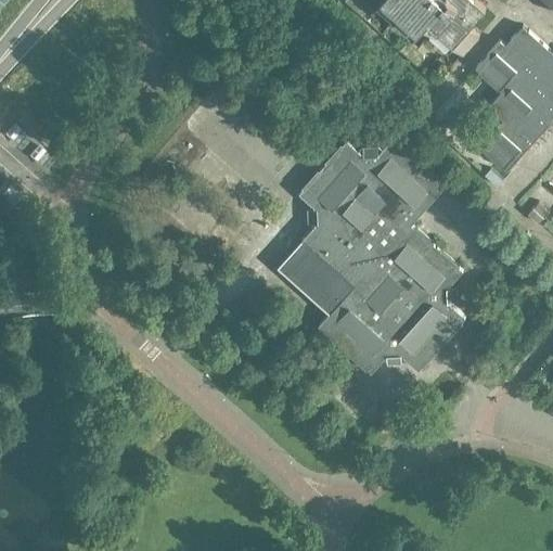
[(345,0),(343,3),(361,20),(368,12),(368,9),(358,0),(345,0)]
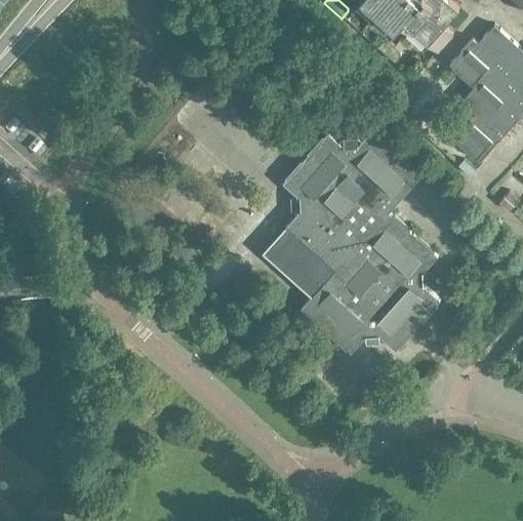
[(415,0),(360,0),(394,31),(401,23),(408,30),(404,34),(421,49),(426,45),(436,54),(452,37),(443,29),(457,12),(444,0),(418,0),(417,1),(415,0)]
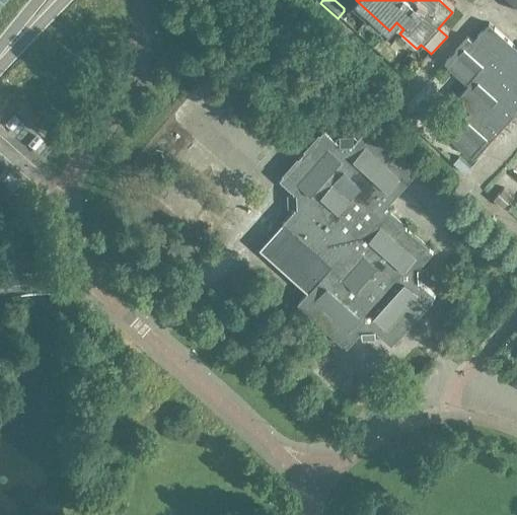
[(516,54),(488,27),(471,46),(466,41),(443,67),(467,88),(455,102),(468,115),(447,139),(473,162),(516,113),(516,54)]
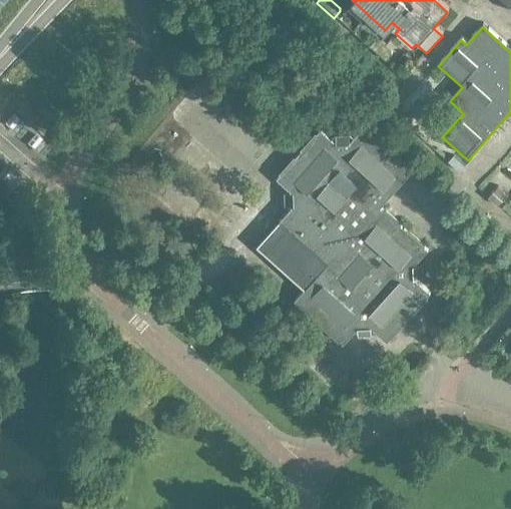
[(373,42),(368,48),(384,63),(390,57),(390,53),(377,41),(373,42)]
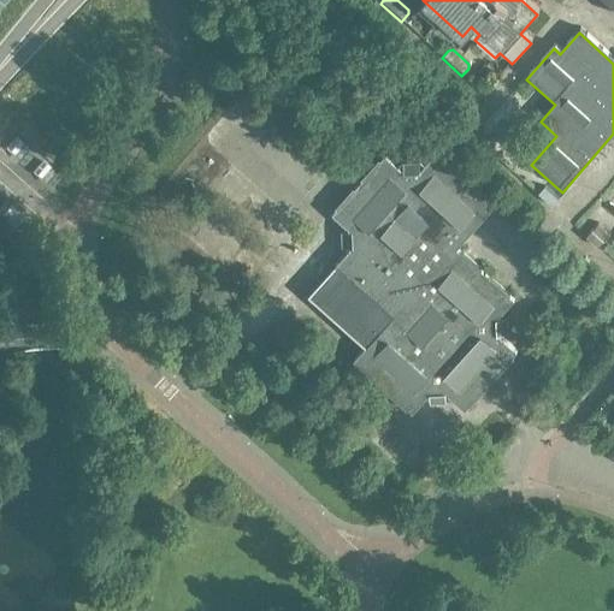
[(513,303),(460,256),(455,251),(494,209),(435,156),(423,170),(418,165),(401,165),(396,171),(383,159),(331,218),(348,233),(338,235),(340,251),(349,250),(349,253),(334,270),(391,321),(353,365),(411,416),(426,399),(427,399),(427,407),(443,405),(443,399),(447,398),(464,414),(515,355),(499,340),(499,338),(506,337),(505,321),(499,321),(499,320),(513,303)]
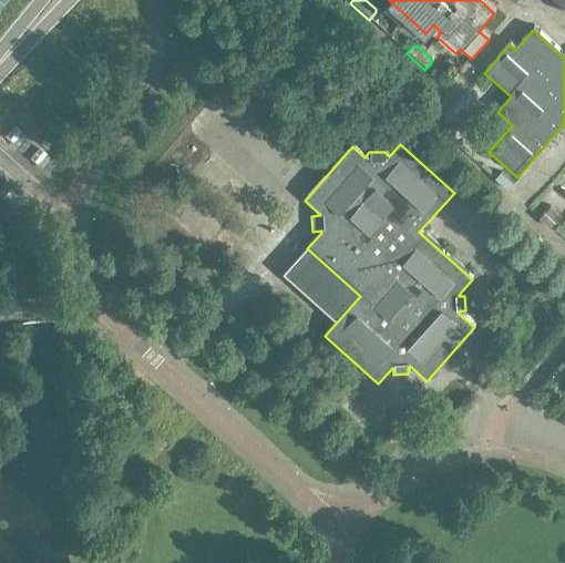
[(548,233),(555,225),(560,219),(548,210),(537,223),(548,233)]
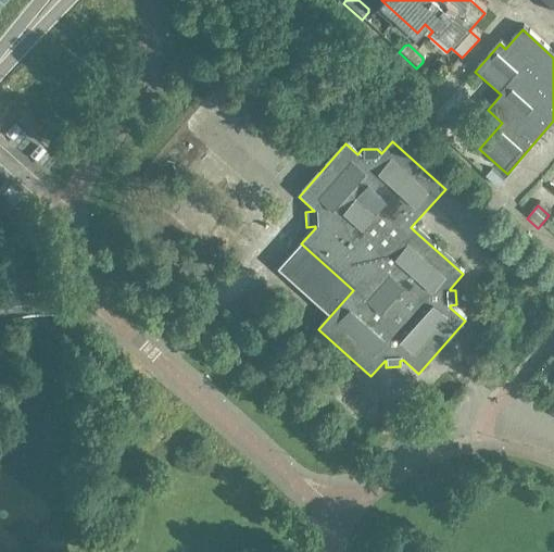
[(529,398),(537,404),(550,389),(542,383),(529,398)]
